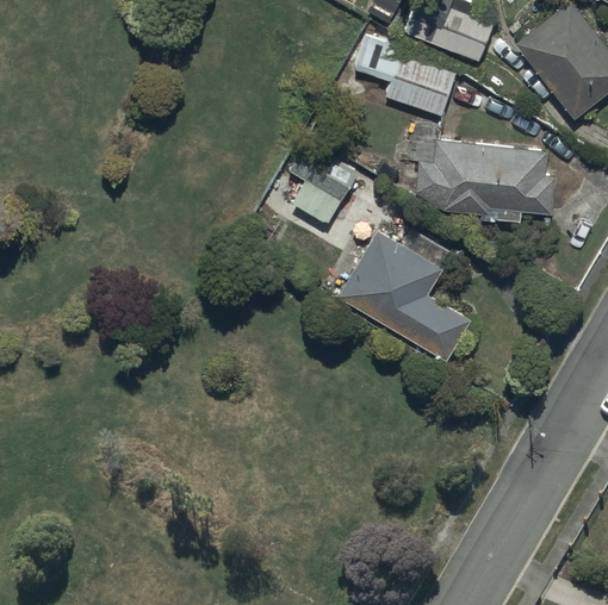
[(413,0),(402,33),(479,58),(490,25),(467,17),(472,4),(461,0),(413,0)]
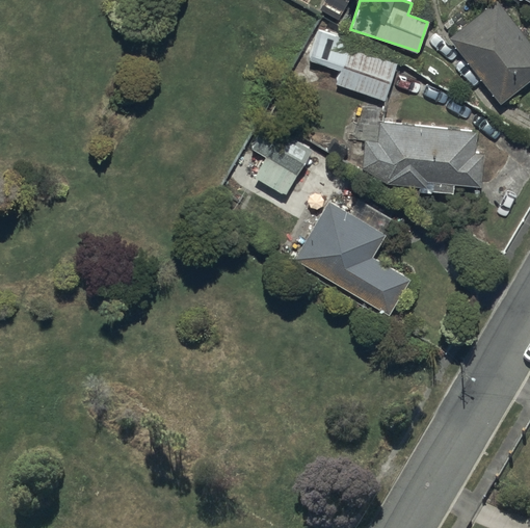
[(529,42),(497,0),(496,0),(449,37),(500,103),(529,79),(529,42)]
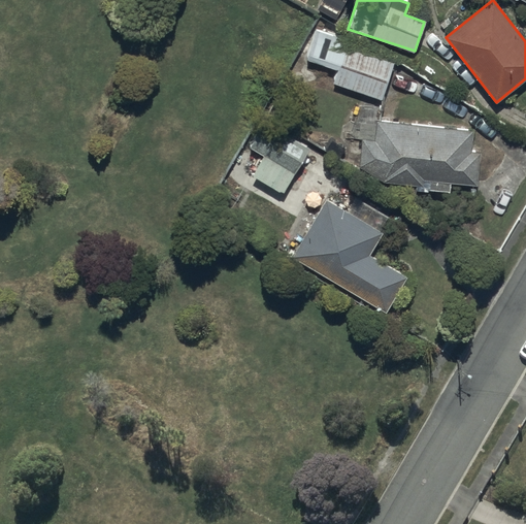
[(315,31),(304,62),(337,72),(332,87),(382,102),(395,62),(339,45),(341,39),(315,31)]
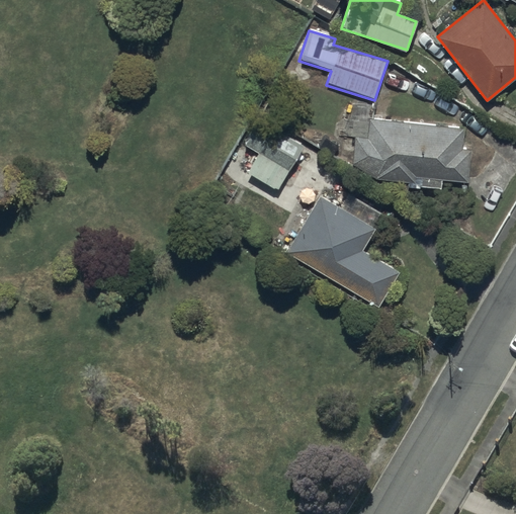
[(258,155),(247,173),(278,191),(305,147),(260,119),(244,146),(258,155)]
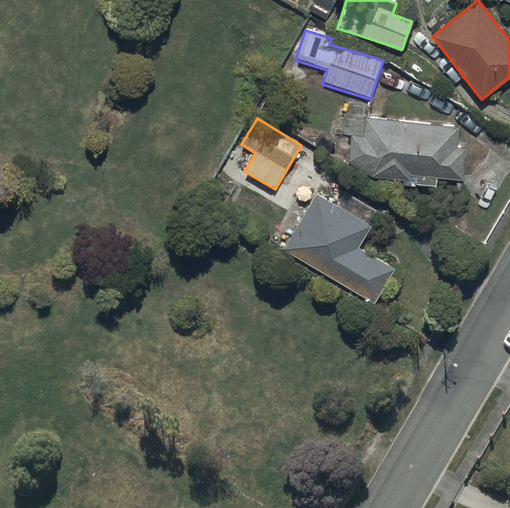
[(362,135),(349,134),(346,162),(370,176),(403,178),(402,185),(436,187),(436,179),(462,180),(464,147),(456,147),(457,125),(363,119),(362,135)]
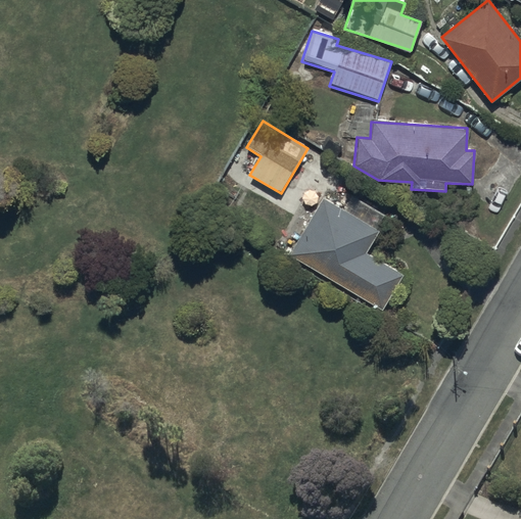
[(321,197),(288,254),(382,309),(401,275),(365,253),(378,230),(321,197)]
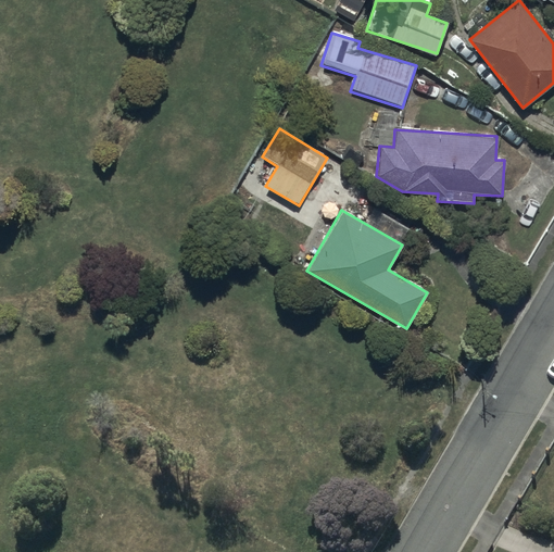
All buildings are outlined.
